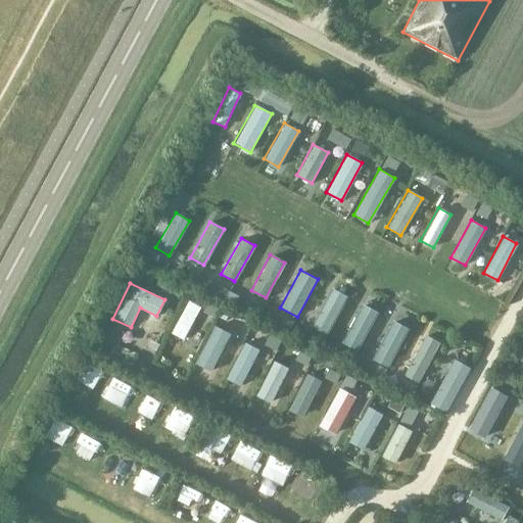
[(347,296),(331,287),(310,325),(327,334),(347,296)]
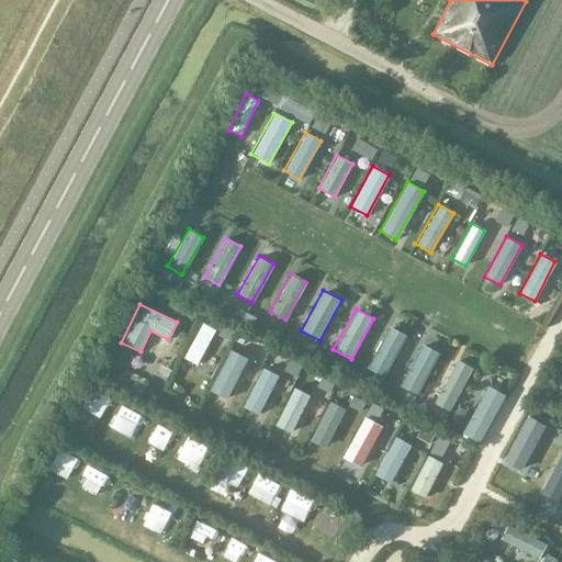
[(215,329),(201,323),(181,358),(194,366),(215,329)]
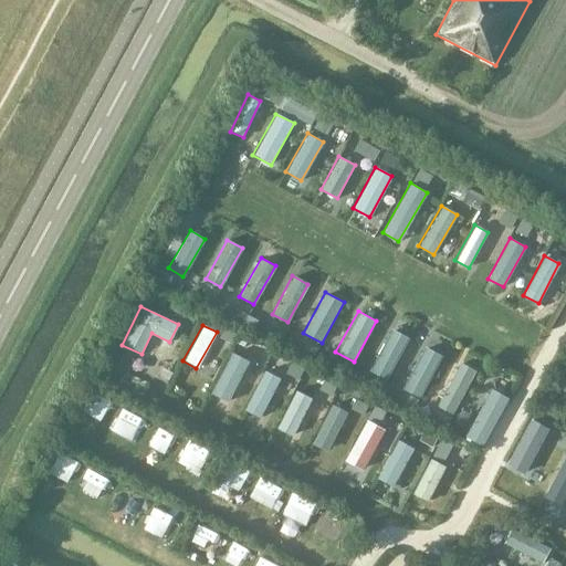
[(409,336),(391,327),(370,368),(387,377),(409,336)]
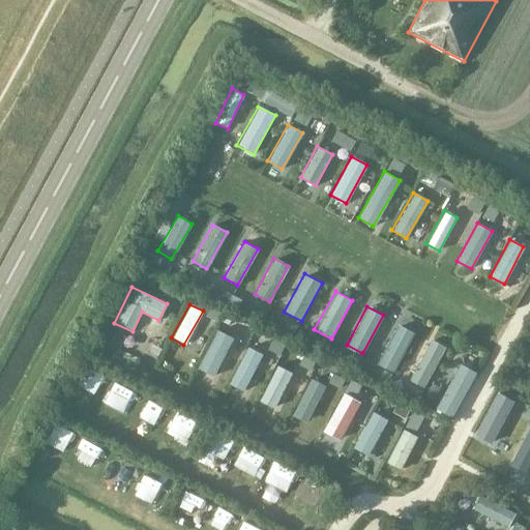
[(414,333),(398,324),(377,362),(393,372),(414,333)]
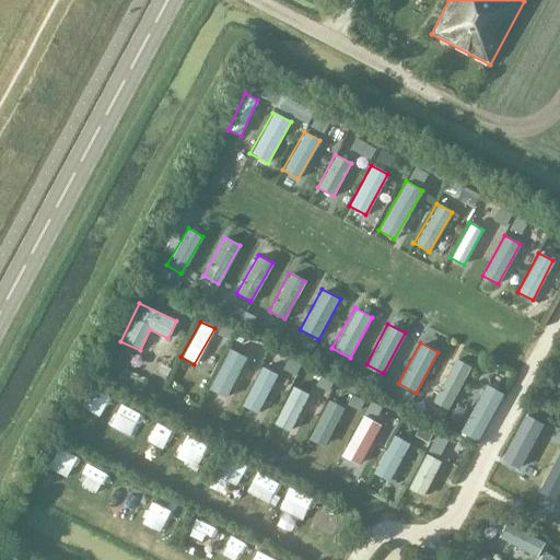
[(246,357),(229,348),(208,389),(224,397),(246,357)]
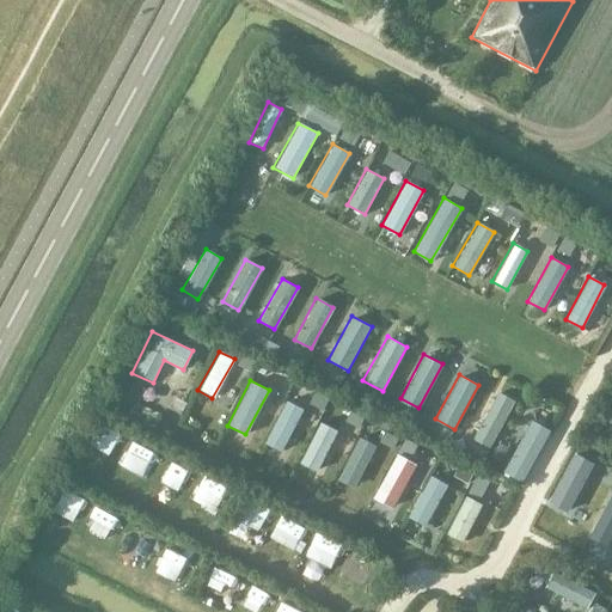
[(513,401),(499,392),(473,439),(489,447),(513,401)]
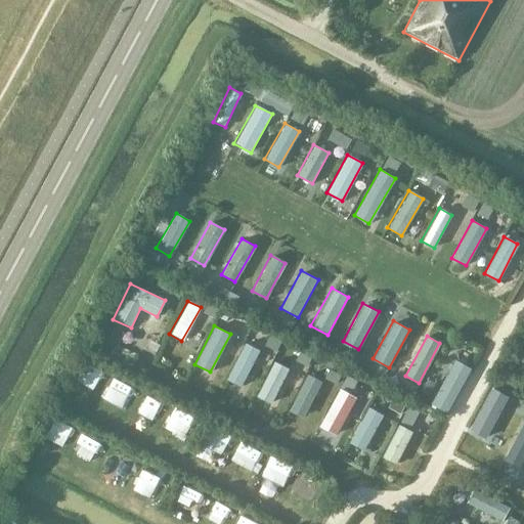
[(259,350),(245,342),(227,377),(242,384),(259,350)]
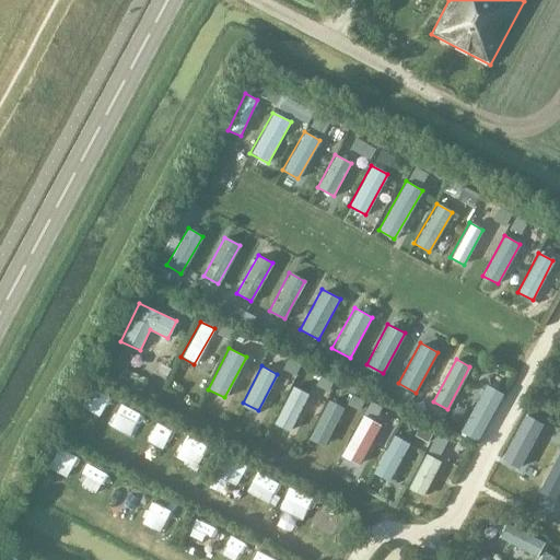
[(502,394),(483,385),(459,431),(478,441),(502,394)]
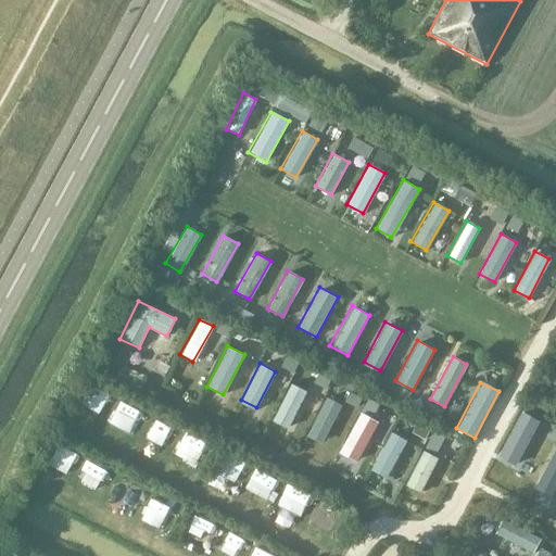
[(305,391),(289,383),(270,421),(286,429),(305,391)]
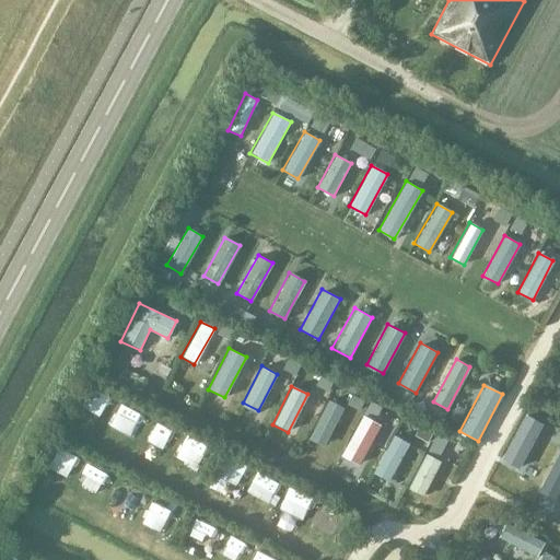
[(343,407),(327,400),(308,439),(325,446),(343,407)]
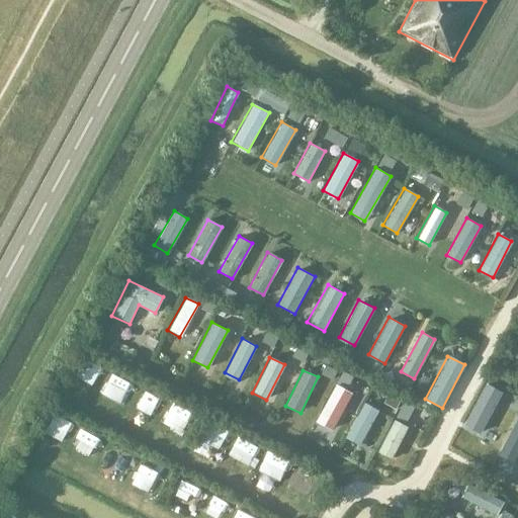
[(352,393),(335,383),(314,421),(331,430),(352,393)]
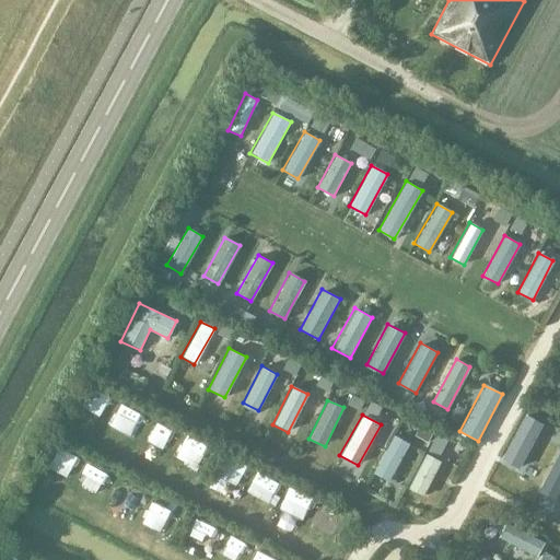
[(408,442),(393,434),(372,474),(388,482),(408,442)]
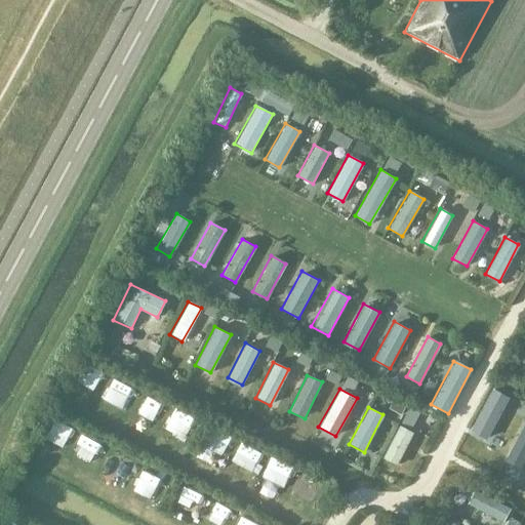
[(513,413),(500,407),(482,445),(494,451),(513,413)]
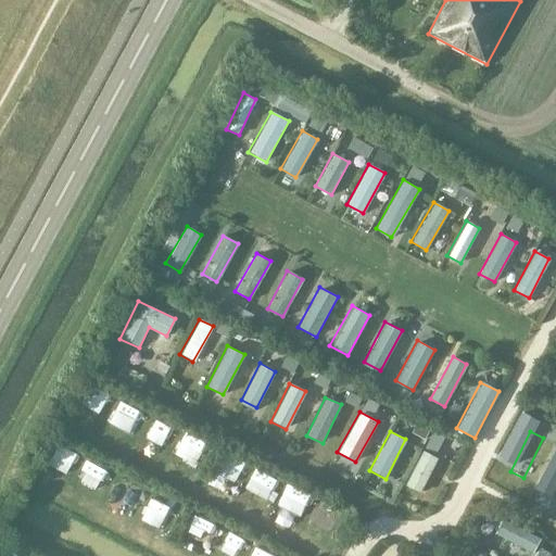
[(437,458),(422,451),(405,483),(420,491),(437,458)]
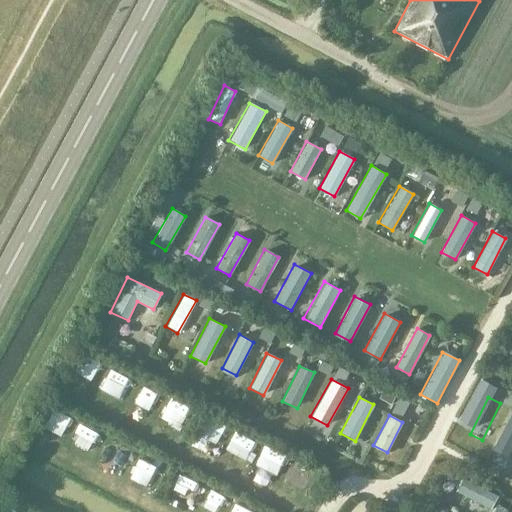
[(511,448),(511,416),(496,447),(510,454),(511,448)]
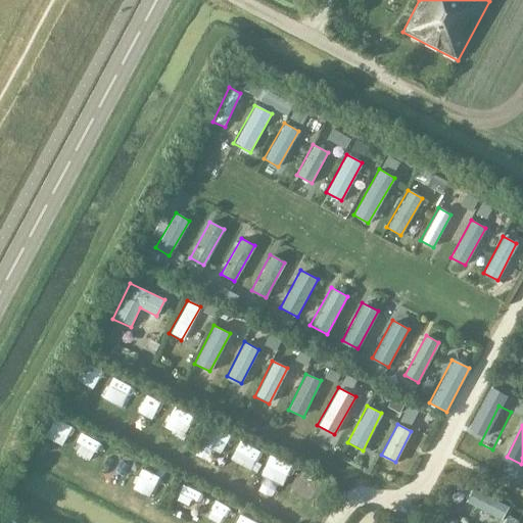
[(508,504),(474,486),(466,502),(500,520),(508,504)]
